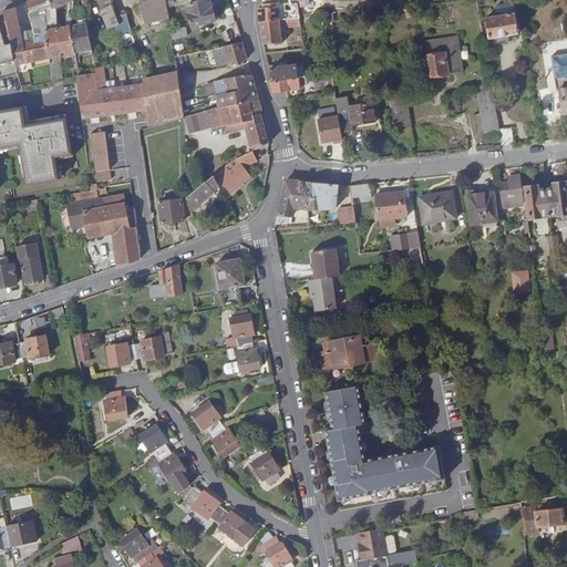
[(73,52),(73,24),(53,30),(52,9),(73,1),(72,0),(31,0),(26,2),(32,29),(34,38),(27,39),(24,31),(20,32),(14,7),(2,12),(0,13),(0,23),(4,41),(11,40),(17,64),(45,59),(49,80),(60,78),(55,57),(72,52),(73,52)]
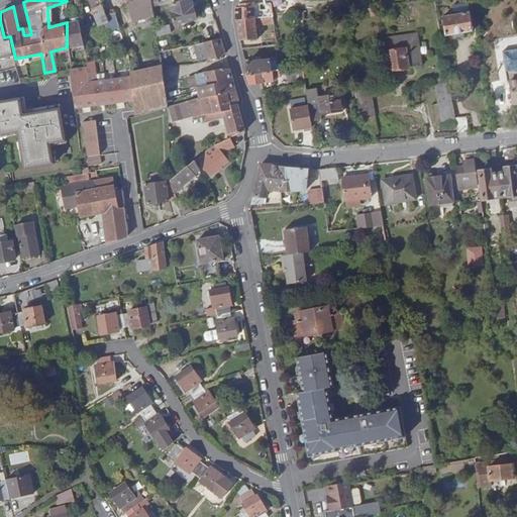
[(104,0),(100,1),(102,5),(105,16),(116,13),(107,0),(104,0)]
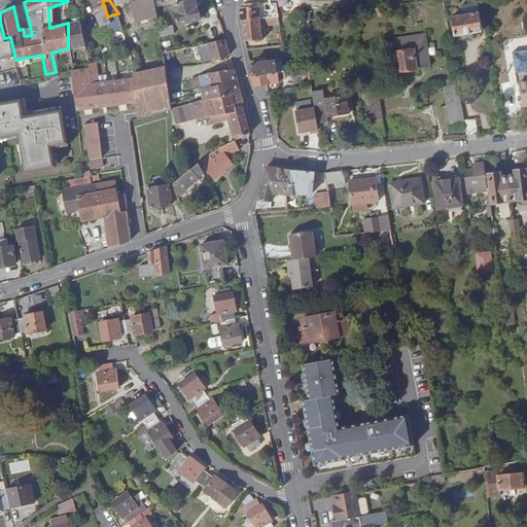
[(147,0),(141,2),(140,0),(128,0),(135,23),(156,21),(152,0),(147,0)]
